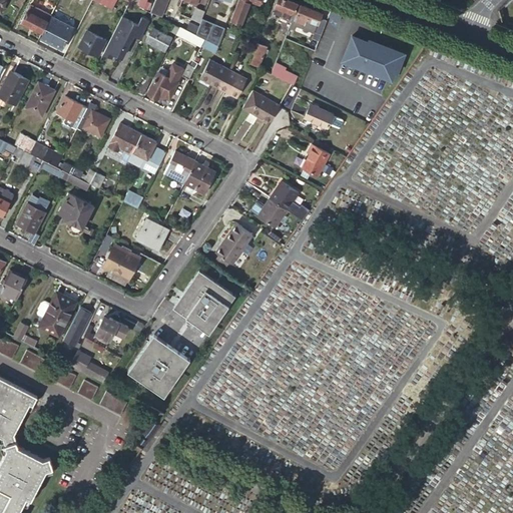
[(128,0),(148,10),(152,1),(148,0),(128,0)]
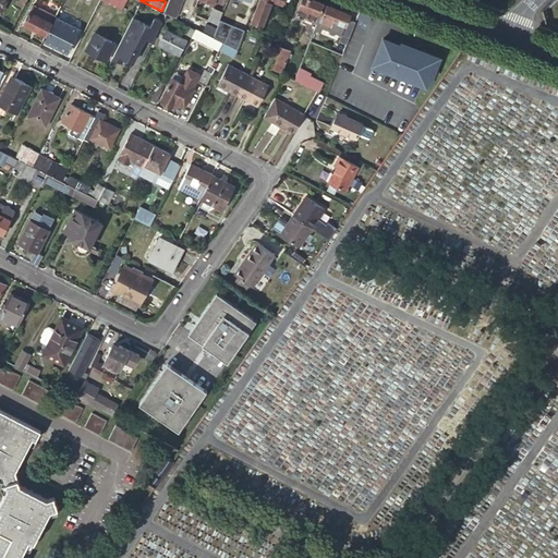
[(169,0),(165,13),(176,17),(183,0),(169,0)]
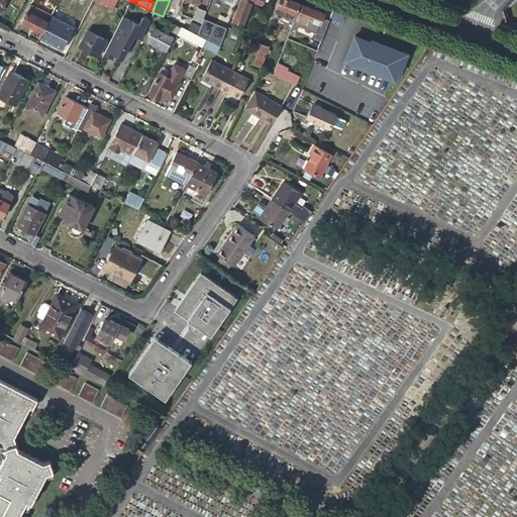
[(245,21),(253,0),(263,4),(264,0),(241,0),(235,17),(245,21)]
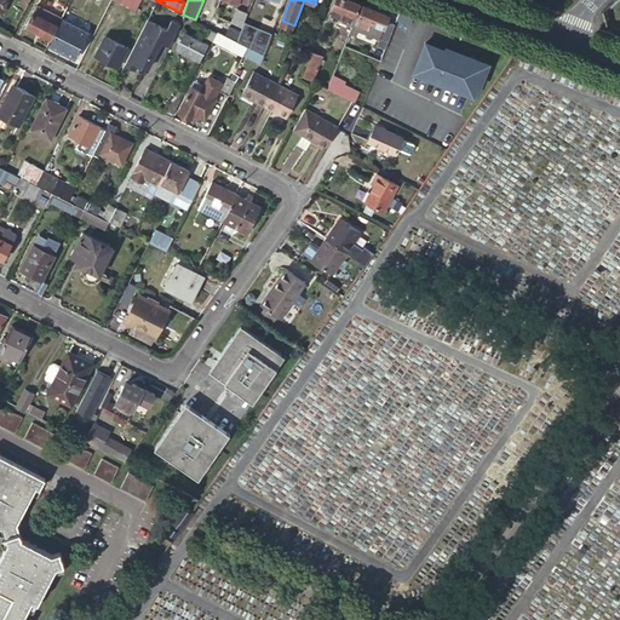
[(356,15),(361,3),(354,0),(331,0),(331,4),(333,6),(345,11),(342,19),(342,21),(348,23),(346,28),(350,29),(356,15)]
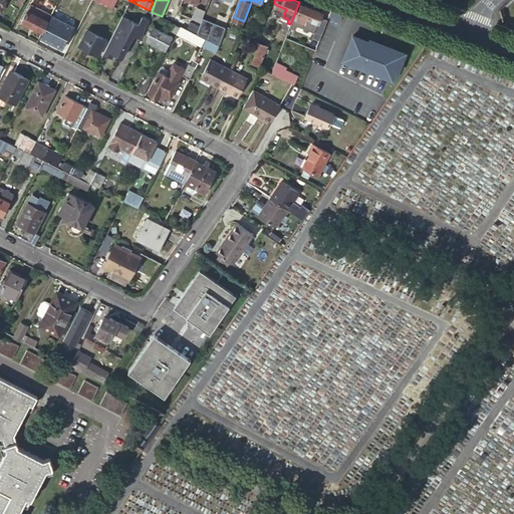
[(23,20),(43,31),(51,13),(31,3),(23,20)]
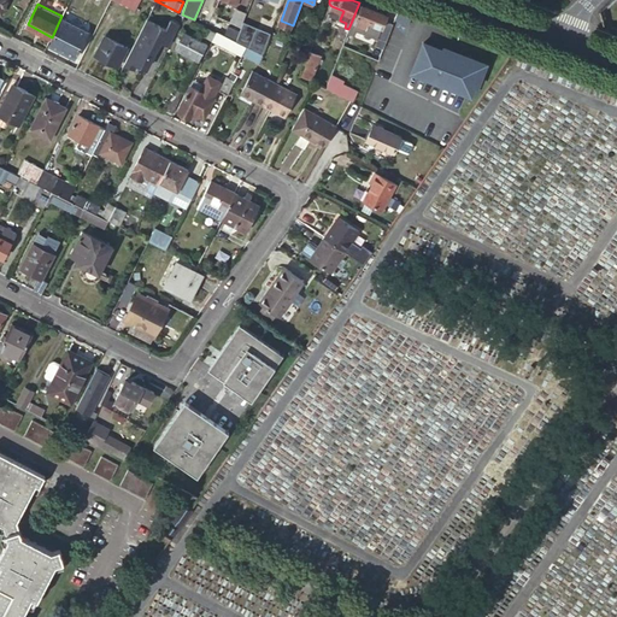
[(385,22),(388,13),(363,4),(358,16),(354,15),(348,29),(348,31),(356,35),(358,29),(378,36),(385,22)]
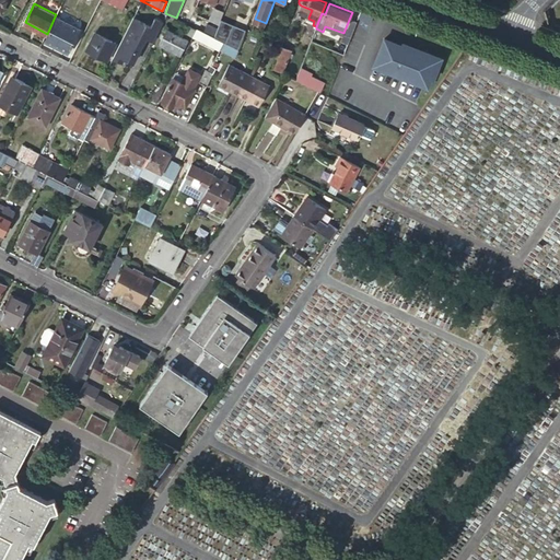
[(298,13),(308,18),(312,10),(301,6),(298,13)]
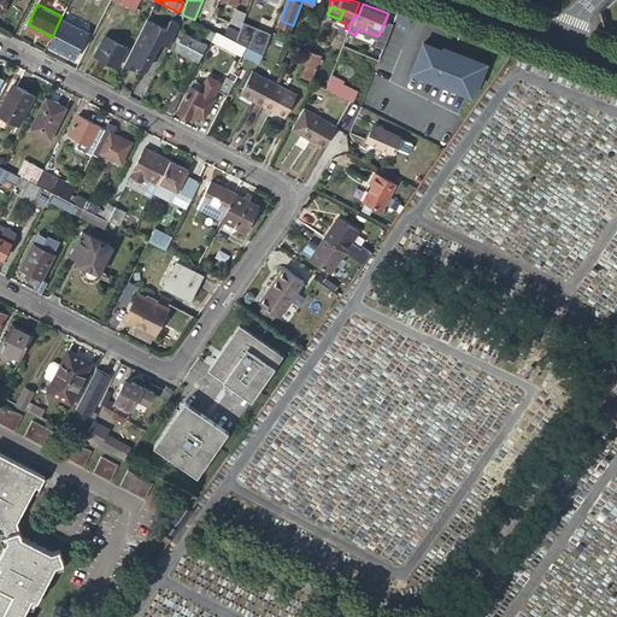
[(229,22),(241,28),(247,13),(235,9),(229,22)]
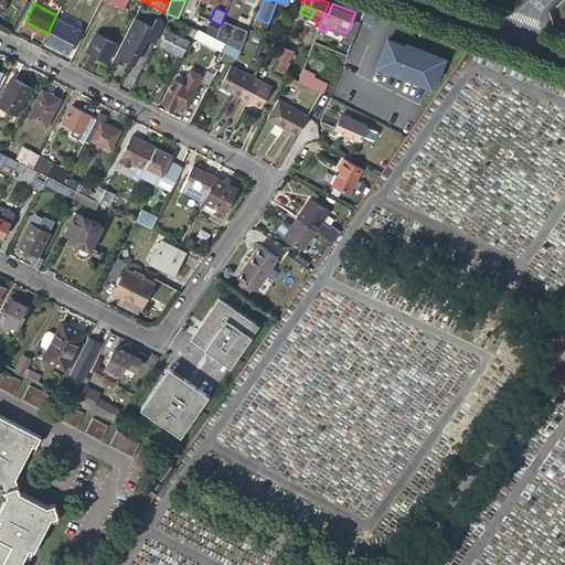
[(81,29),(59,18),(46,42),(68,53),(81,29)]
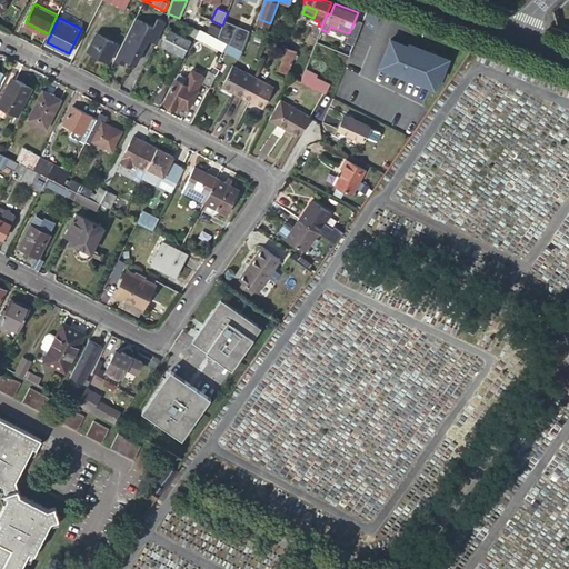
[(135,18),(115,61),(135,70),(147,41),(155,45),(166,21),(157,18),(152,26),(135,18)]
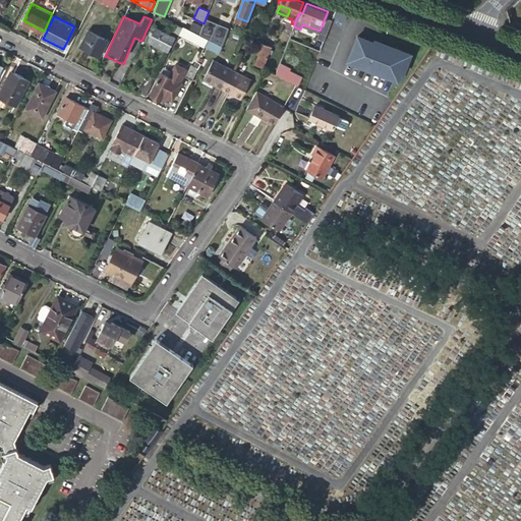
[(189,30),(199,35),(204,23),(193,18),(189,30)]
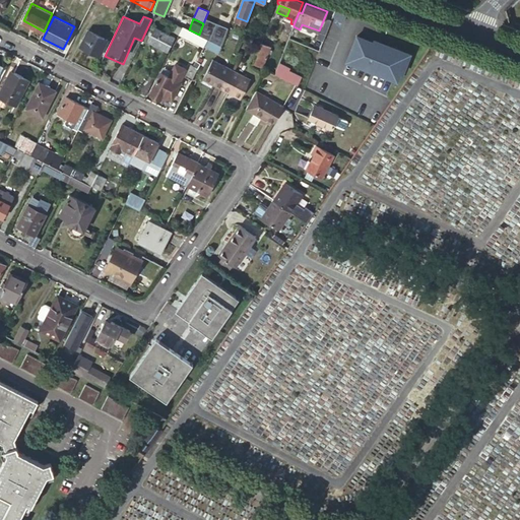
[(331,21),(324,18),(319,30),(316,40),(323,43),(331,21)]
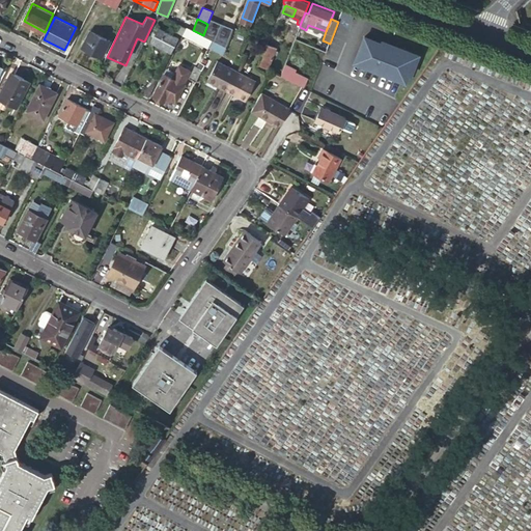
[(175,30),(184,34),(187,29),(178,25),(175,30)]
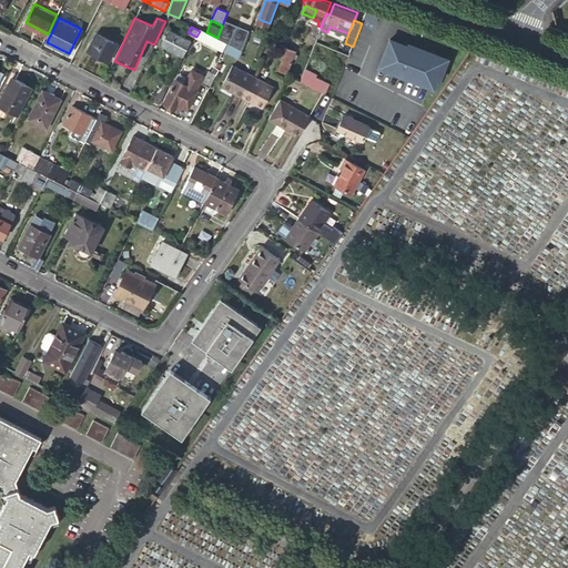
[(222,40),(217,38),(206,32),(200,29),(200,31),(196,37),(224,50),(226,43),(222,40)]
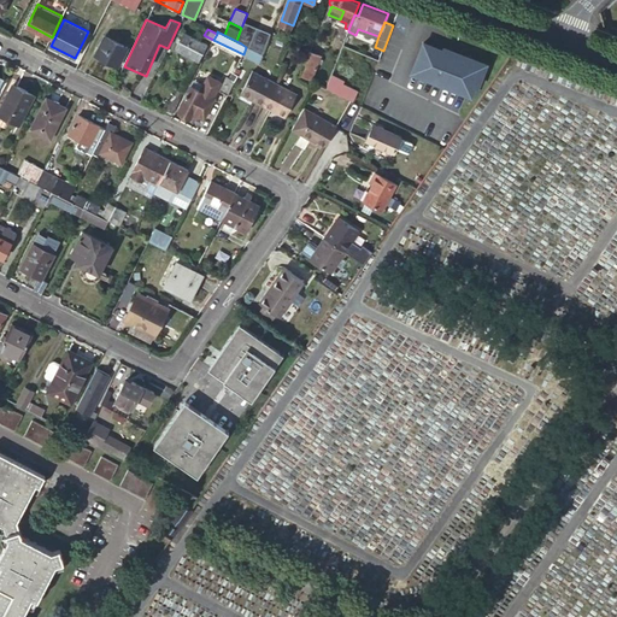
[(207,45),(184,33),(176,50),(199,60),(207,45)]
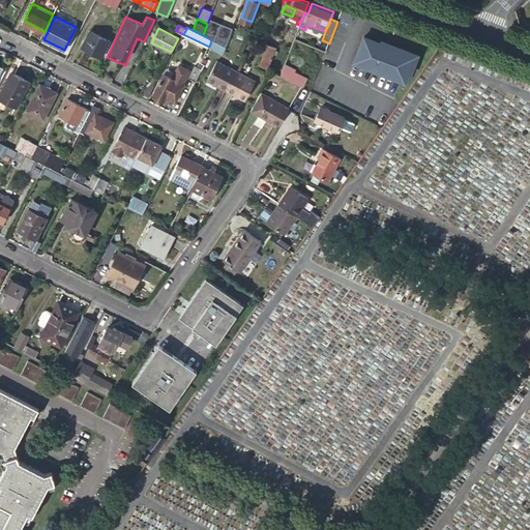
[(227,48),(231,36),(211,28),(207,37),(211,40),(226,47),(227,48)]
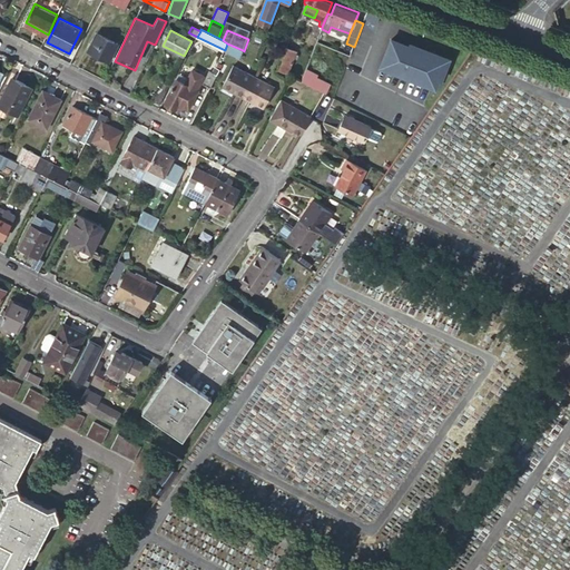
[(89,50),(109,60),(118,43),(98,33),(89,50)]
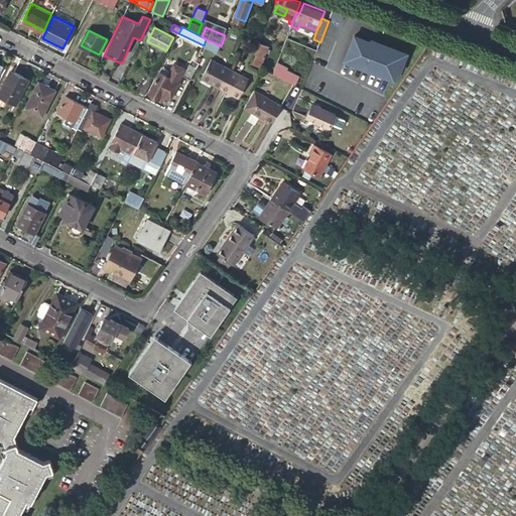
[(400,72),(407,52),(372,39),(372,41),(355,34),(346,59),(394,79),(398,71),(400,72)]
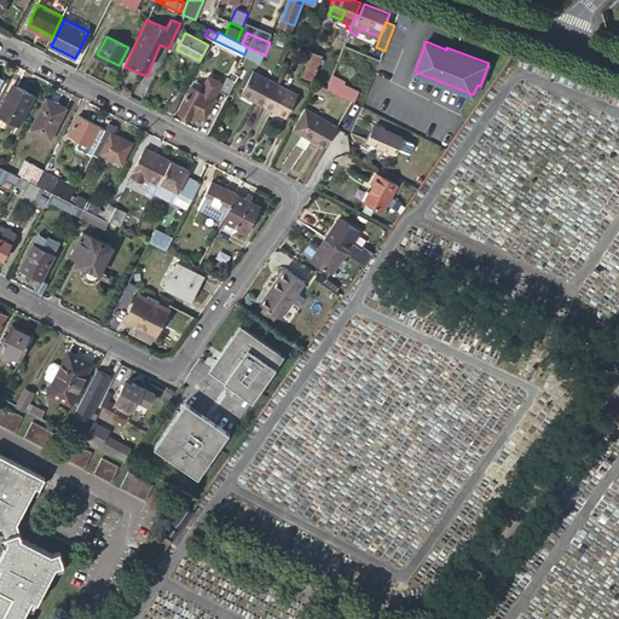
[(247,47),(244,55),(260,63),(264,55),(247,47)]
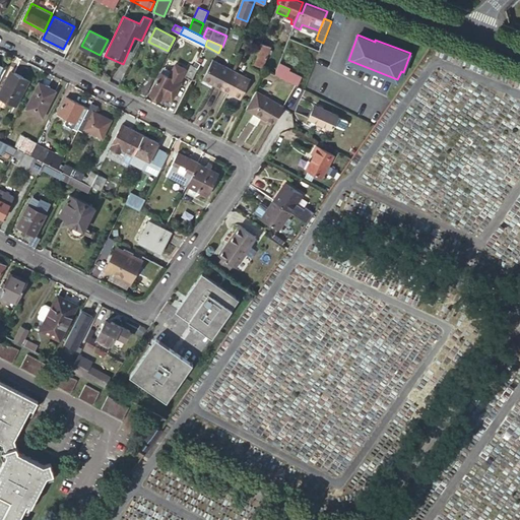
[(253,62),(262,67),(271,46),(260,42),(253,62)]
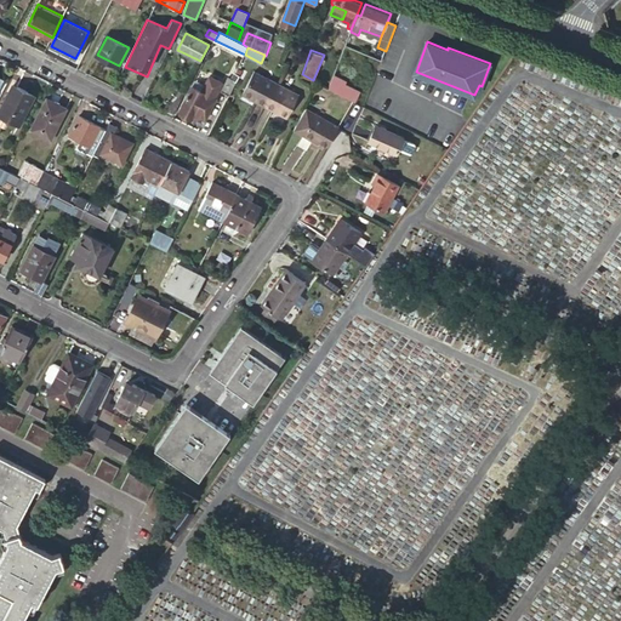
[(266,107),(278,83),(255,72),(243,95),(266,107)]
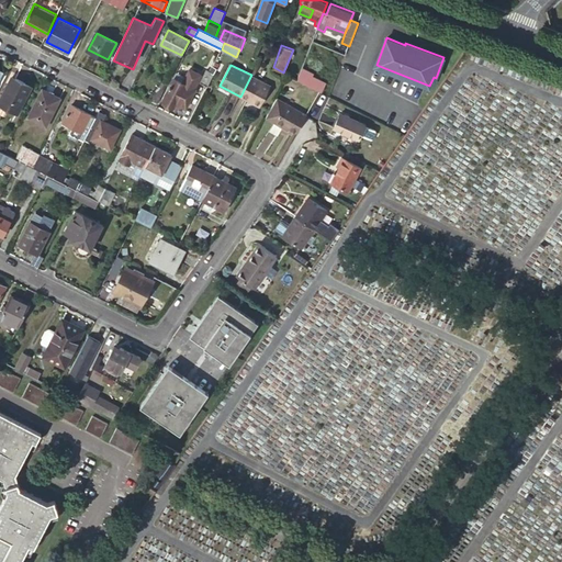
[(302,67),(298,79),(321,91),(325,81),(312,75),(313,72),(302,67)]
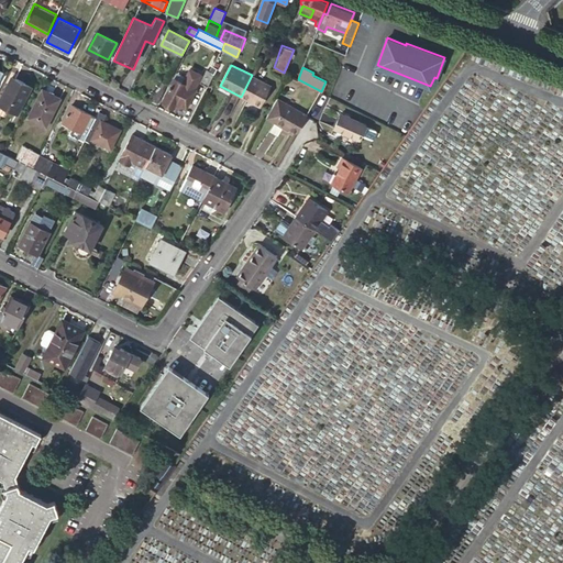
[(178,80),(175,79),(163,101),(175,107),(177,102),(186,108),(196,88),(194,87),(200,74),(190,69),(186,78),(180,75),(178,80)]
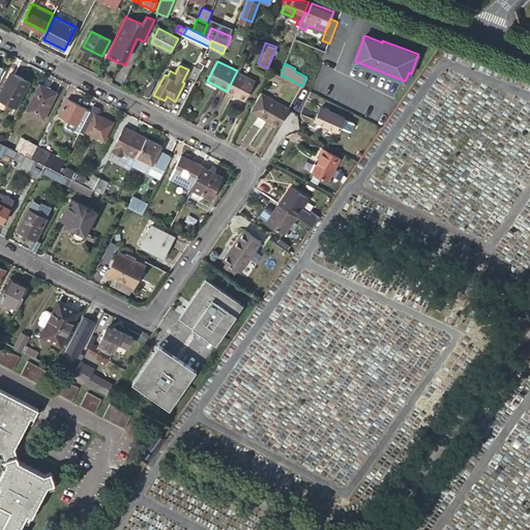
[(189,78),(195,81),(201,69),(199,67),(195,66),(189,78)]
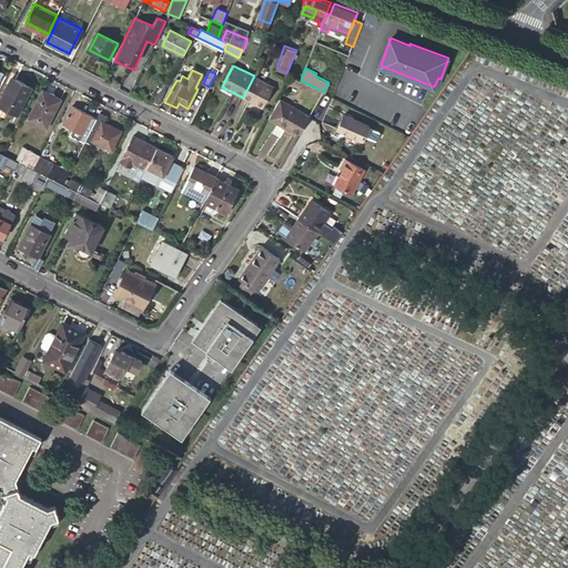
[(274,87),(254,75),(243,98),(263,109),(274,87)]
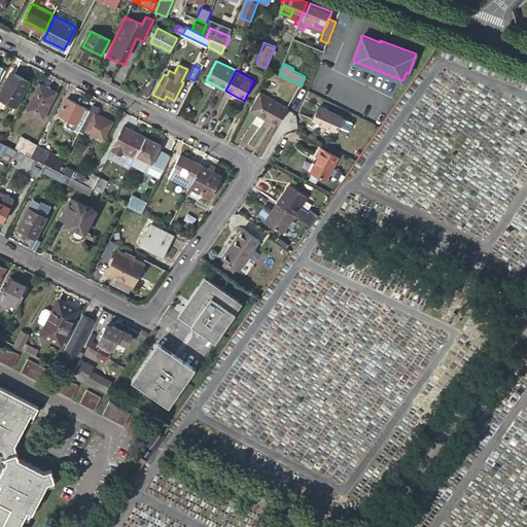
[(30,81),(12,72),(0,96),(0,98),(16,106),(30,81)]
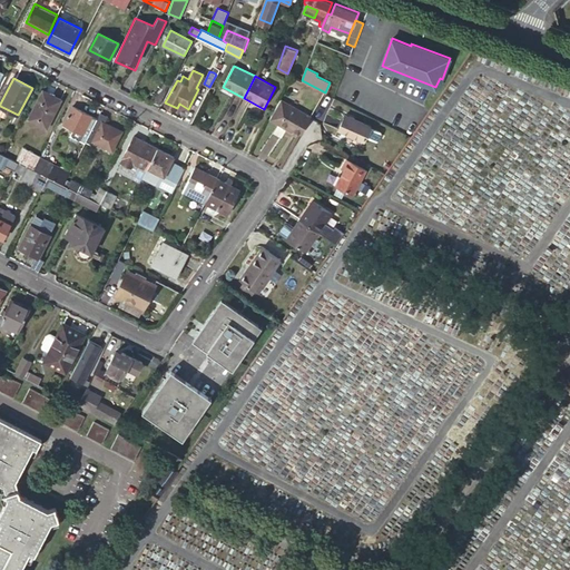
[(64,97),(45,88),(28,120),(47,129),(64,97)]
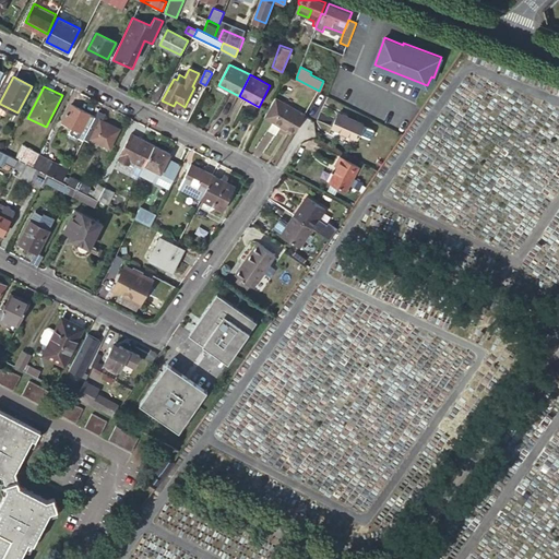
[(164,90),(157,86),(152,98),(157,102),(164,90)]
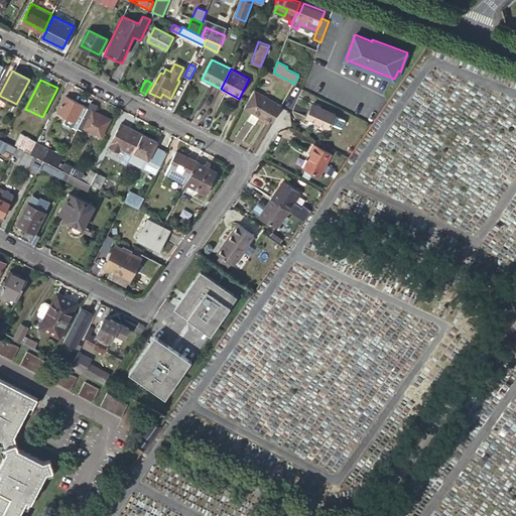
[(274,121),(283,105),(255,89),(246,105),(252,108),(246,118),(255,123),(257,118),(265,122),(268,117),(274,121)]
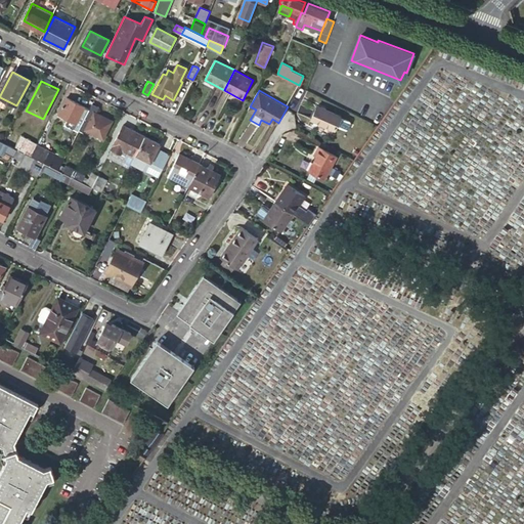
[(73,128),(79,130),(85,119),(80,117),(85,106),(67,97),(58,115),(76,123),(73,128)]
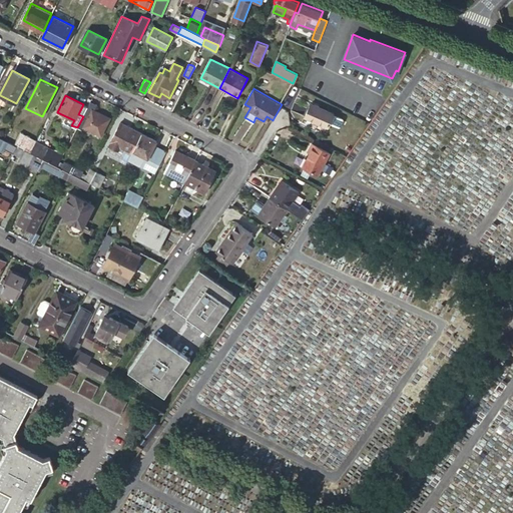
[(98,103),(91,100),(83,116),(77,127),(81,130),(83,125),(102,135),(110,118),(101,114),(102,112),(95,109),(98,103)]
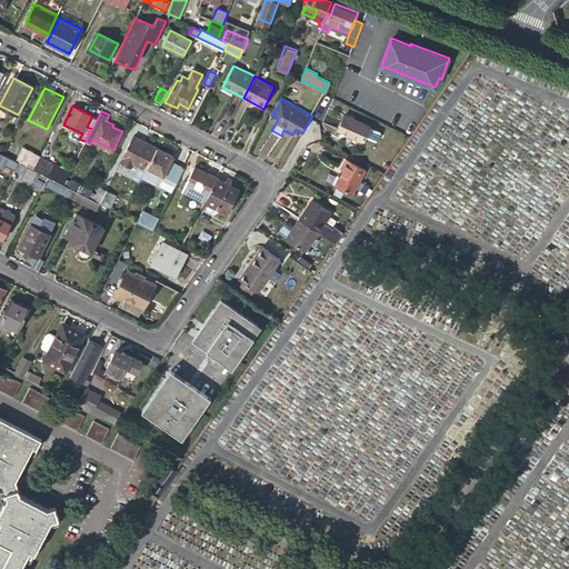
[(345,116),(338,130),(365,143),(366,141),(371,130),(371,129),(345,116)]
